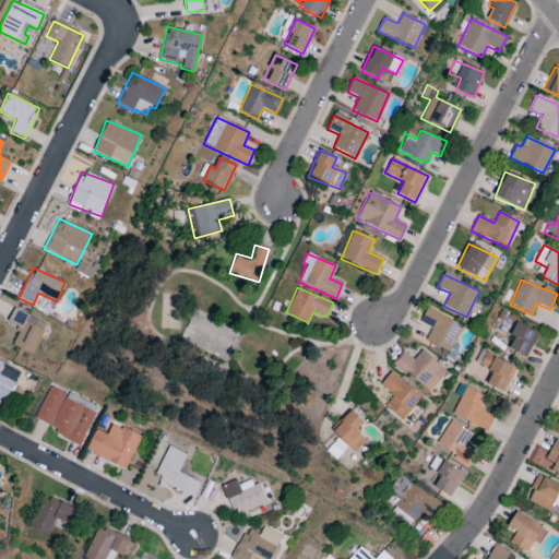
[(32,355),(47,323),(14,308),(7,322),(20,328),(11,345),(32,355)]
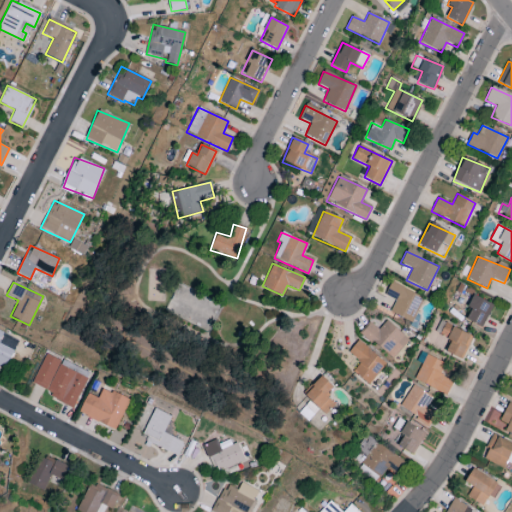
[(389,312),(411,322),(423,297),(391,282),(384,295),(395,300),(389,312)]
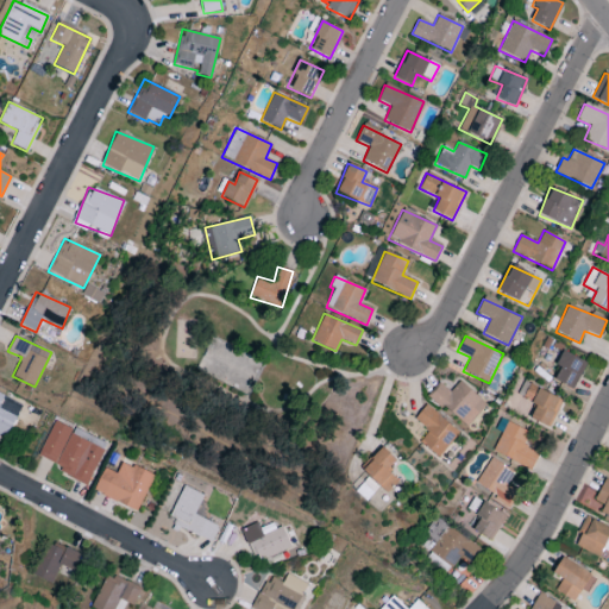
[(573,389),(586,363),(562,351),(556,365),(560,368),(554,381),(573,389)]
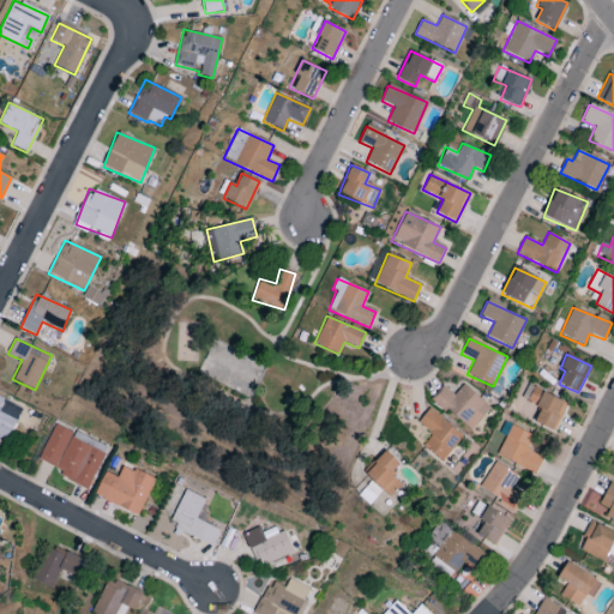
[(432,399),(469,431),(489,408),(463,384),(453,396),(443,386),(432,399)]
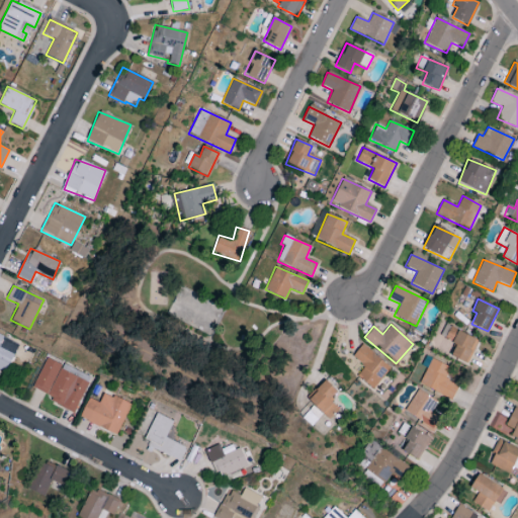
[(455,344),(450,357),(467,363),(478,338),(444,326),(439,337),(455,344)]
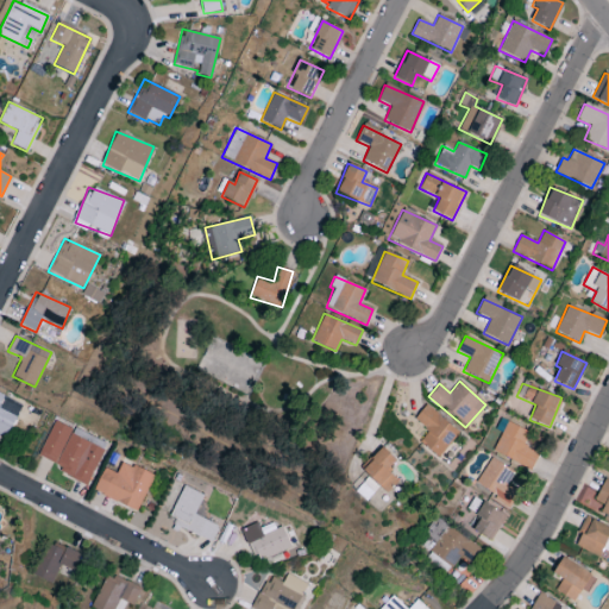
[(0,434),(6,438),(16,418),(0,409),(0,402),(4,395),(0,394),(0,434)]
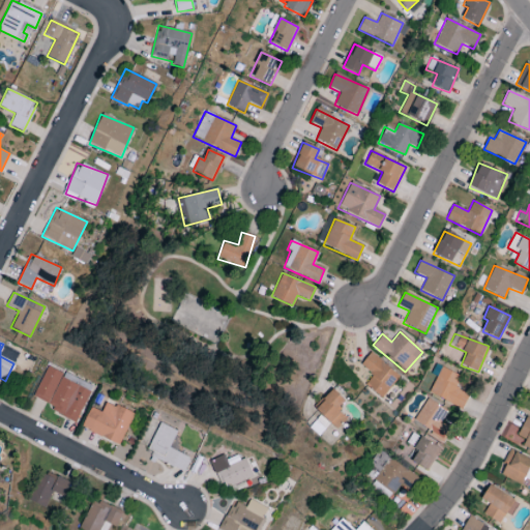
[(0,352),(0,355),(13,362),(19,353),(3,346),(0,352)]
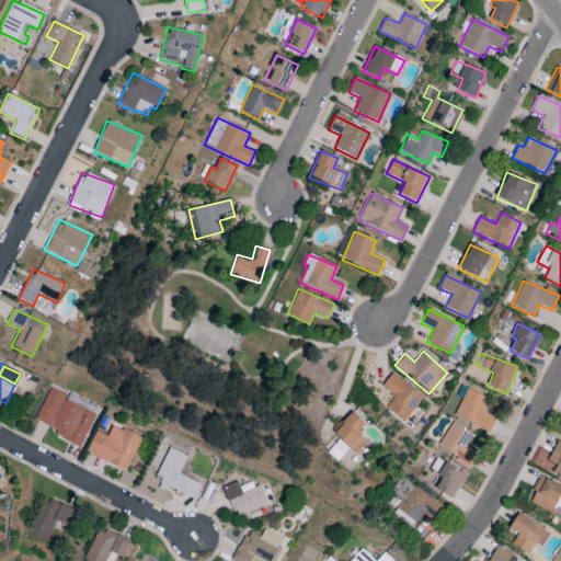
[(422,397),(390,374),(381,388),(393,397),(385,409),(404,423),(422,397)]
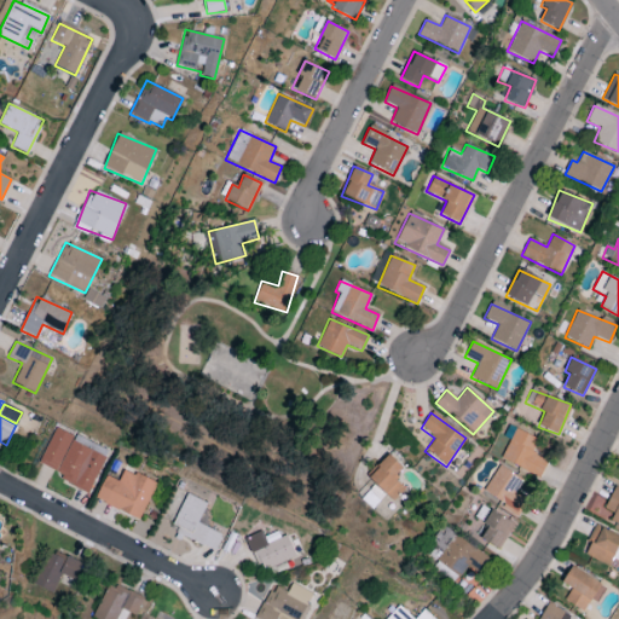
[(105,457),(70,441),(73,437),(55,428),(38,467),(91,491),(105,457)]
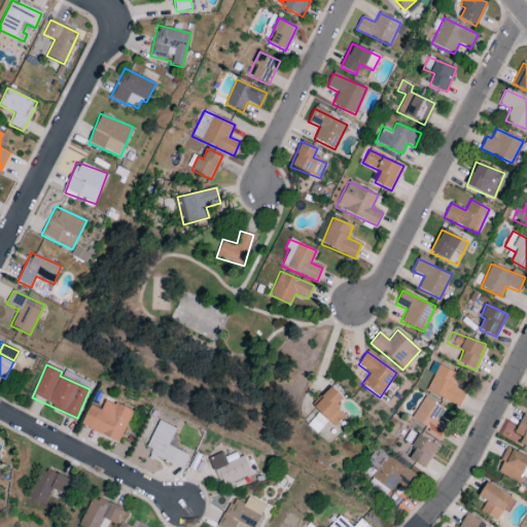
[(458,375),(438,365),(426,390),(459,407),(466,392),(452,385),(458,375)]
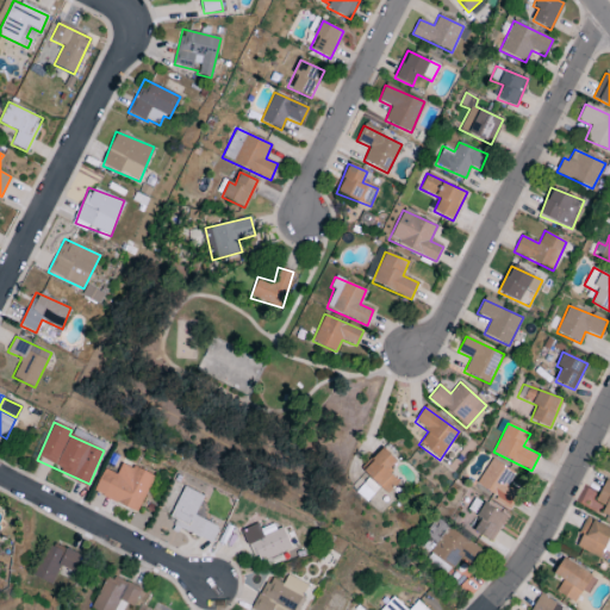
[(362,470),(386,495),(398,483),(387,472),(397,462),(384,448),(362,470)]
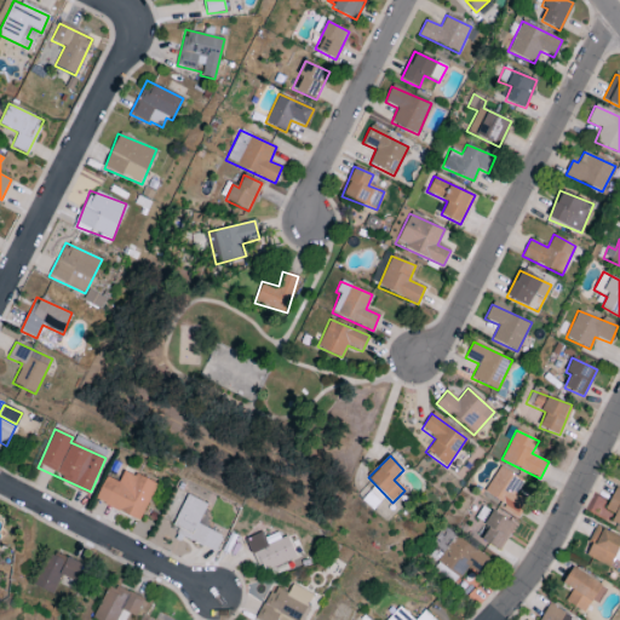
[(520,514),(526,500),(516,495),(523,480),(498,466),(483,495),(520,514)]
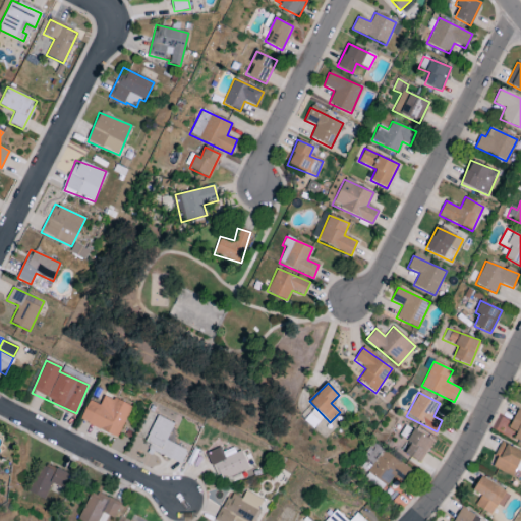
[(117,438),(131,407),(105,395),(100,405),(90,401),(80,420),(117,438)]
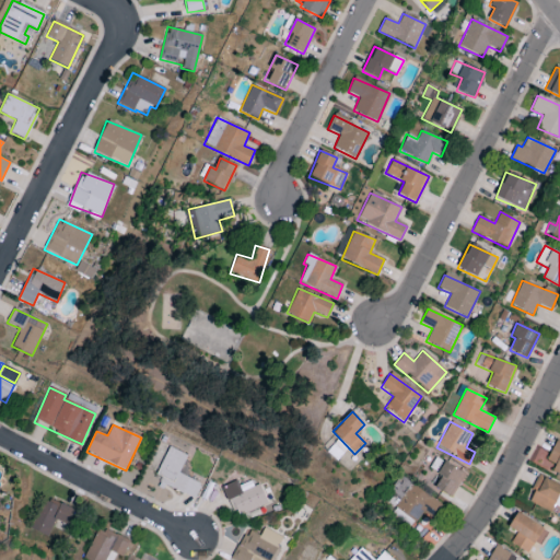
[(547,462),(555,465),(551,474),(559,476),(559,444),(553,443),(547,462)]
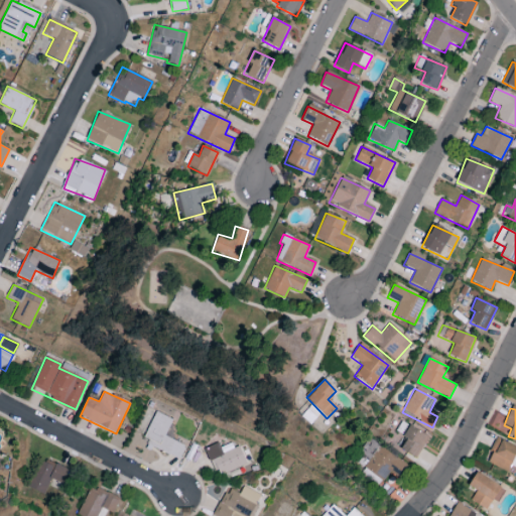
[(172,419),(155,411),(143,437),(149,439),(146,444),(178,460),(185,445),(164,436),(172,419)]
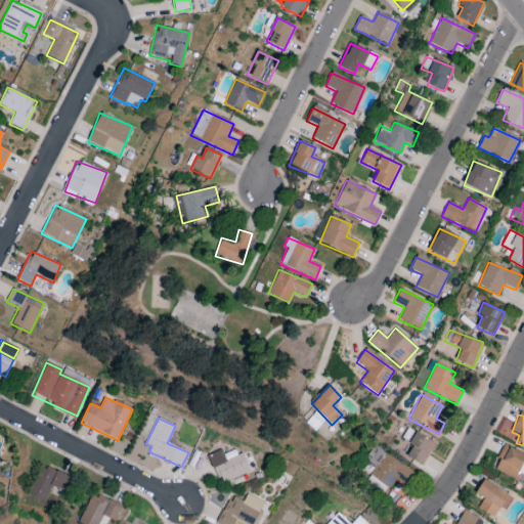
[(406,456),(422,466),(435,443),(416,432),(408,444),(412,446),(406,456)]
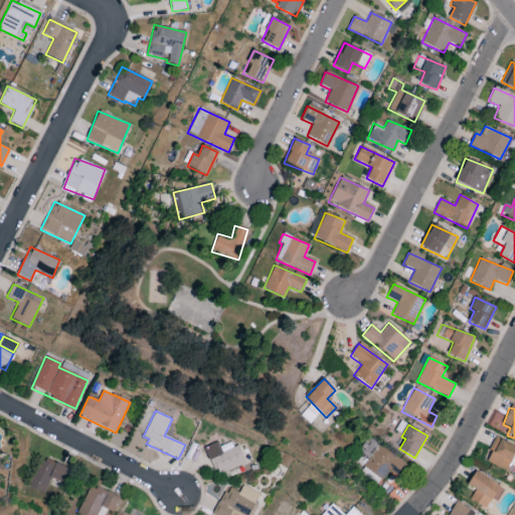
[(507,471),(514,452),(514,445),(495,438),(485,462),(507,471)]
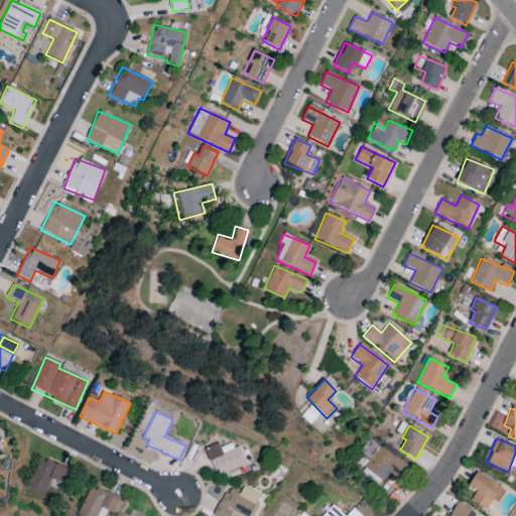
[(407,465),(369,439),(354,462),(382,481),(389,472),(398,478),(407,465)]
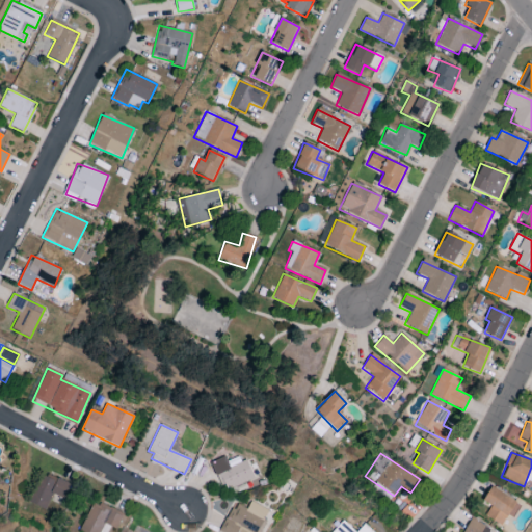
[(245,456),(228,463),(224,456),(210,462),(222,491),(255,479),(245,456)]
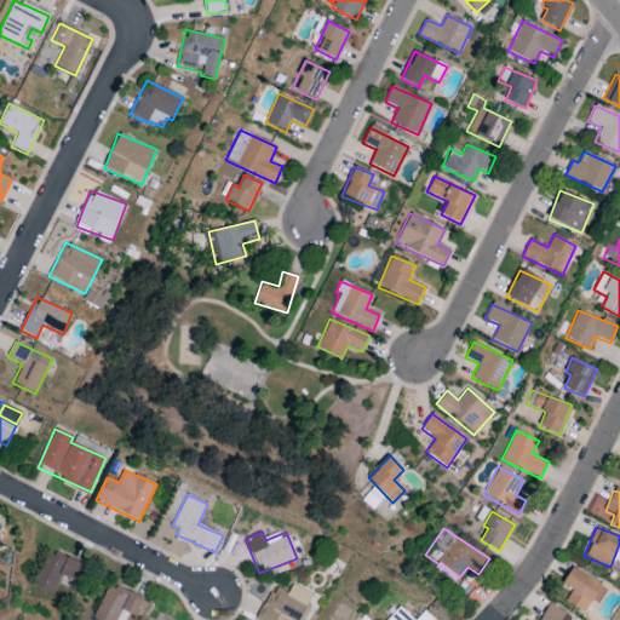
[(59,575),(76,581),(82,563),(46,551),(34,586),(53,593),(59,575)]
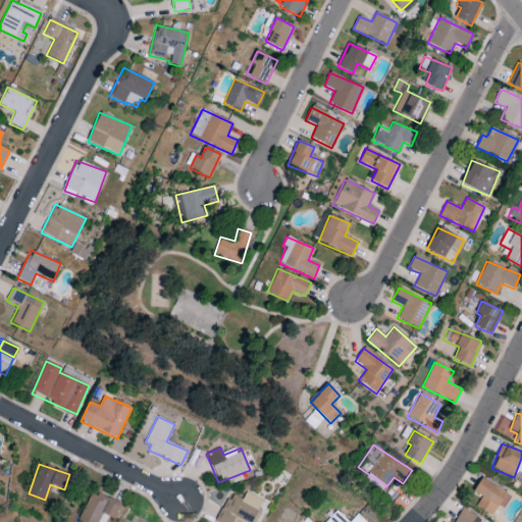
[(475,506),(491,516),(498,506),(502,508),(510,494),(482,477),(473,491),(481,497),(475,506)]
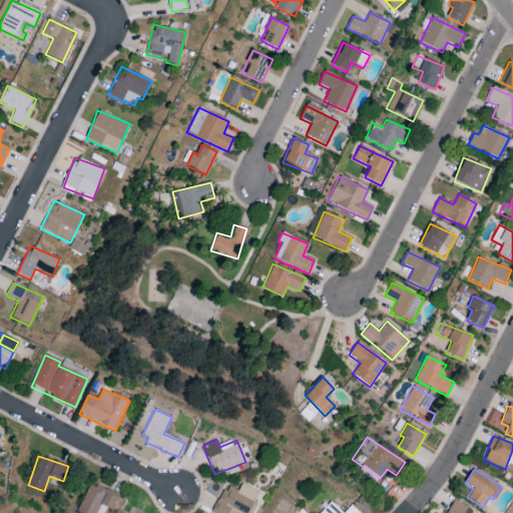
[(118,495),(89,483),(77,512),(79,512),(96,512),(100,505),(111,510),(118,495)]
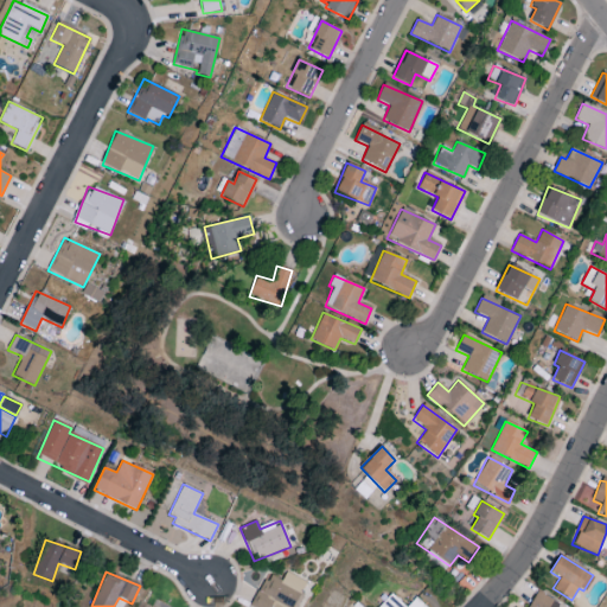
[(293,606),(306,582),(286,572),(281,581),(268,574),(251,606),(293,606)]
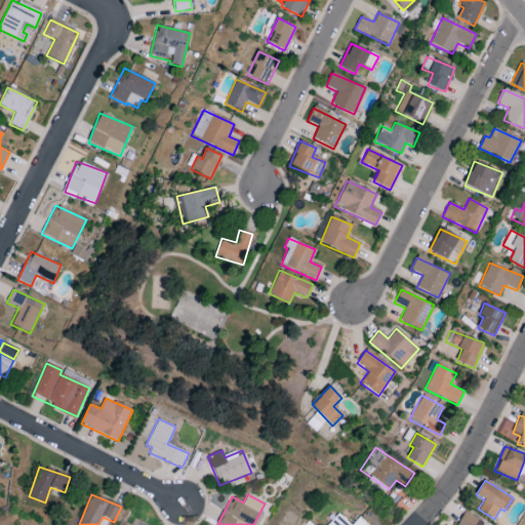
[(481,524),(484,522),(465,511),(456,524),(481,524)]
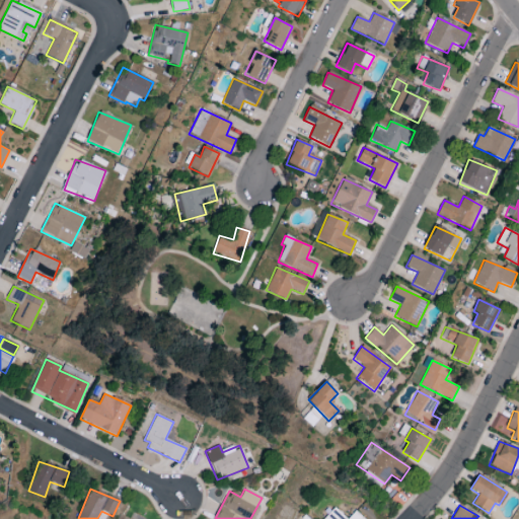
[(323,518),(363,518),(355,511),(347,518),(345,518),(334,508),(323,518)]
